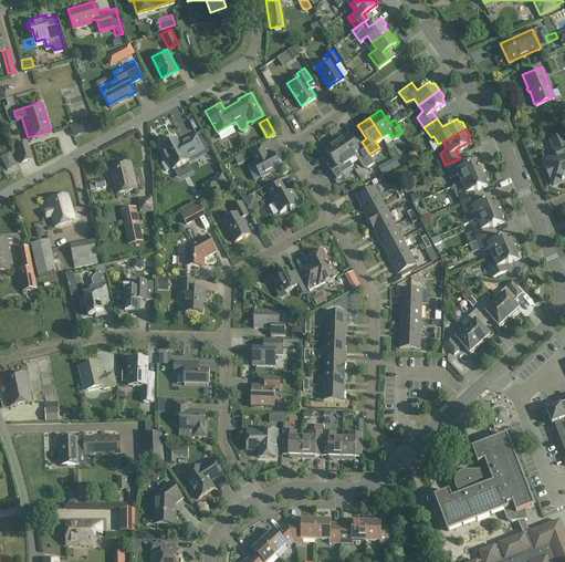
[(347,132),(336,139),(348,158),(355,154),(362,164),(365,165),(373,159),(369,154),(362,142),(356,145),(347,132)]
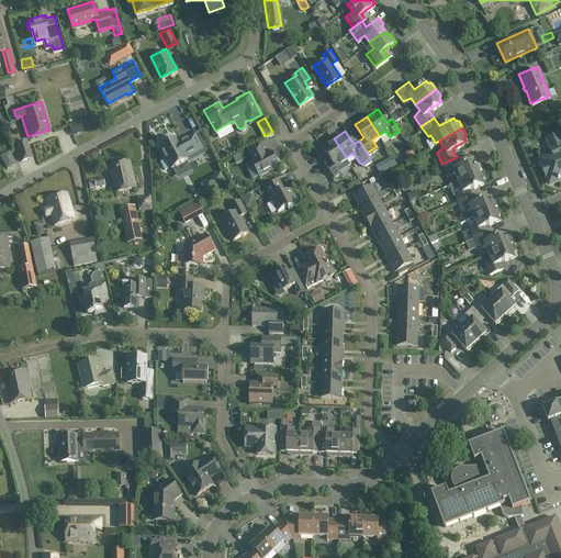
[(560,155),(560,142),(560,140),(556,131),(542,136),(549,153),(536,158),(539,164),(538,164),(543,176),(547,182),(558,177),(557,176),(560,174),(560,164),(558,157),(560,155)]
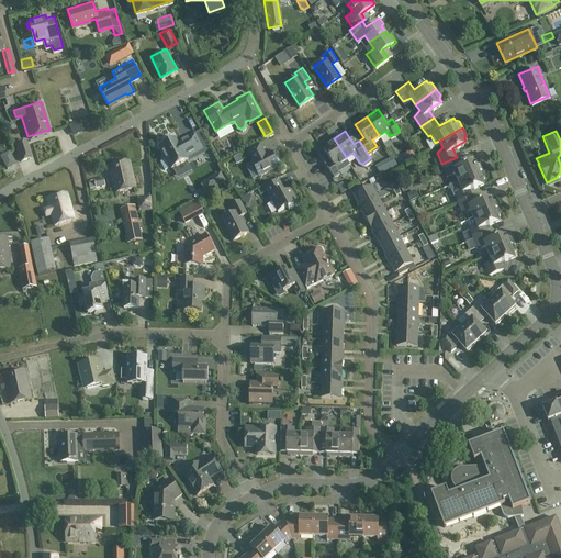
[(175,134),(159,143),(166,156),(160,159),(164,167),(170,164),(171,166),(188,157),(186,155),(202,146),(194,132),(178,141),(175,134)]
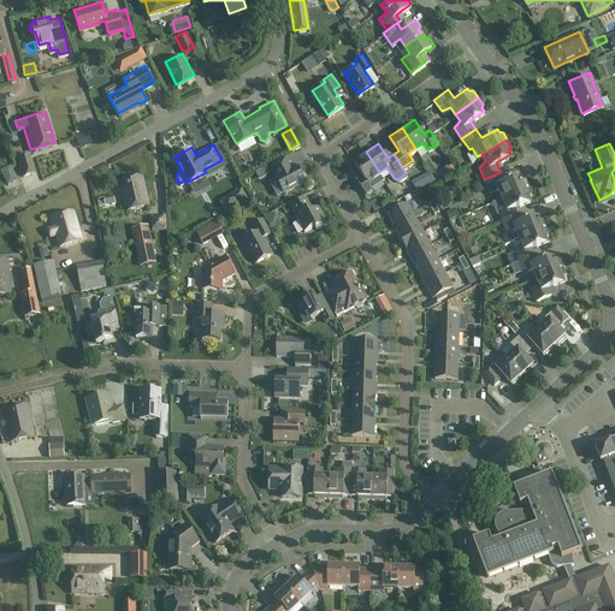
[(16,153),(22,173),(33,170),(27,150),(16,153)]
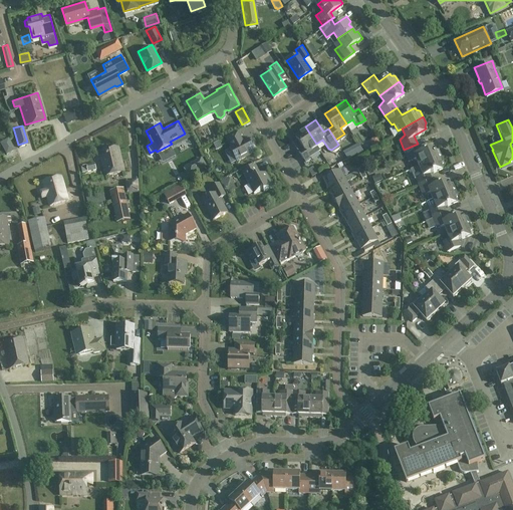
[(309,156),(308,155),(319,148),(316,144),(305,126),(294,134),(302,146),(297,149),(304,159),(309,156)]
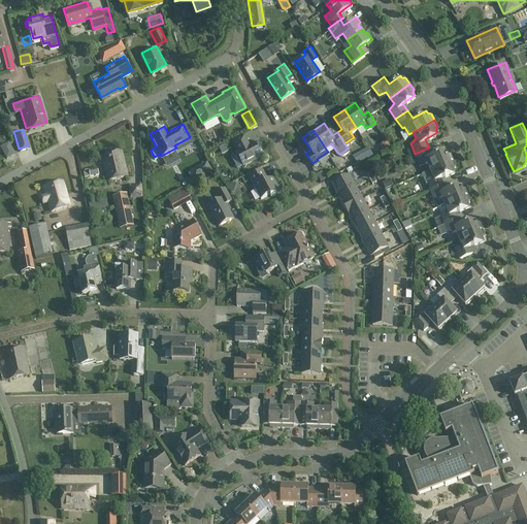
[(254,140),(249,143),(243,133),(232,139),(237,149),(235,150),(242,163),(260,153),(254,140)]
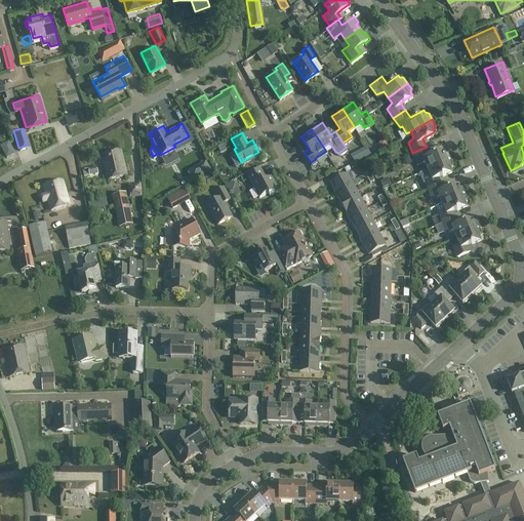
[(0,145),(5,155),(12,151),(7,142),(0,145)]
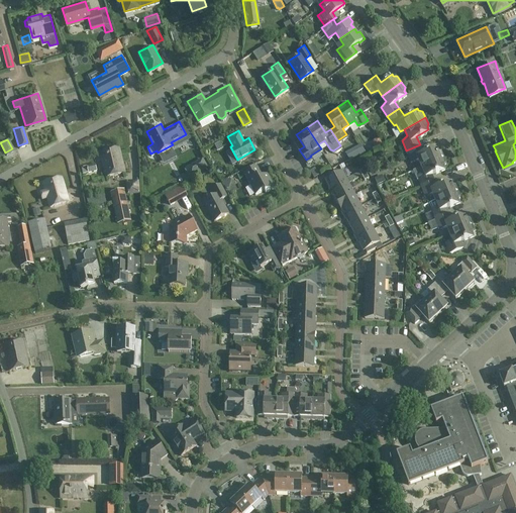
[(417,158),(420,164),(442,155),(440,148),(436,147),(435,144),(422,150),(420,144),(406,150),(410,159),(417,158)]
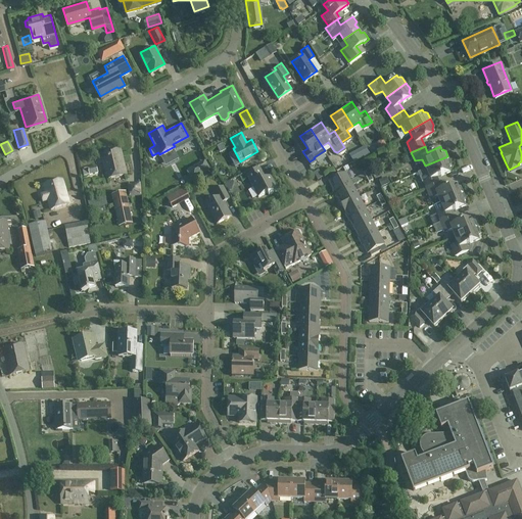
[(120,148),(101,152),(107,176),(125,171),(120,148)]
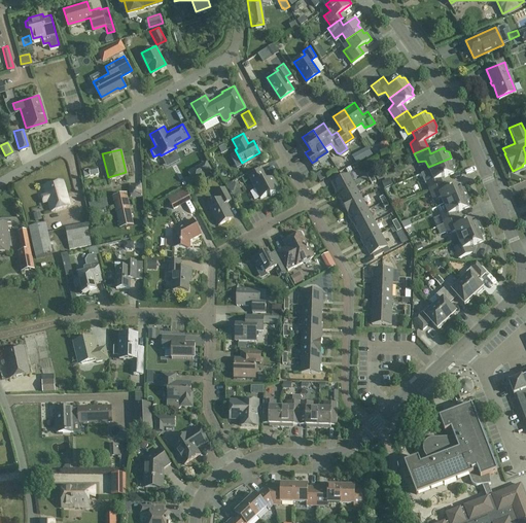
[(425,178),(428,187),(442,181),(440,175),(453,170),(452,168),(454,164),(451,158),(428,167),(430,173),(425,178)]
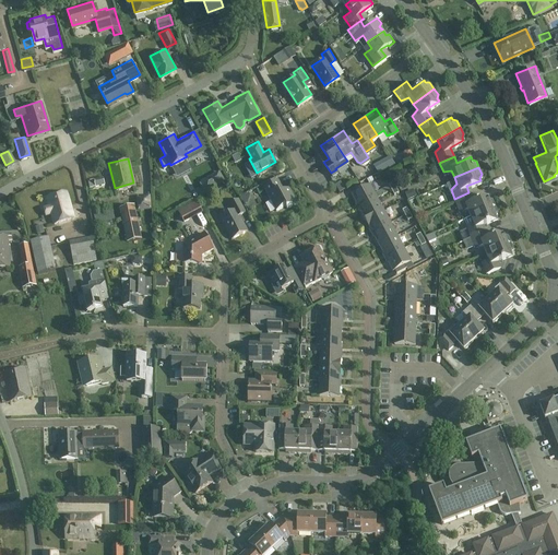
[(214,184),(224,178),(218,168),(209,174),(214,184)]
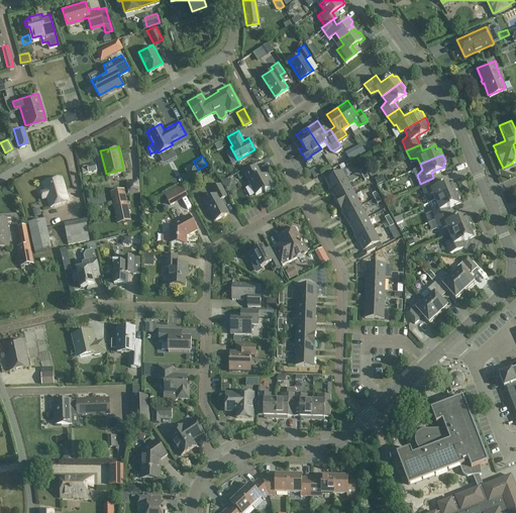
[(86,163),(87,170),(96,168),(94,161),(86,163)]
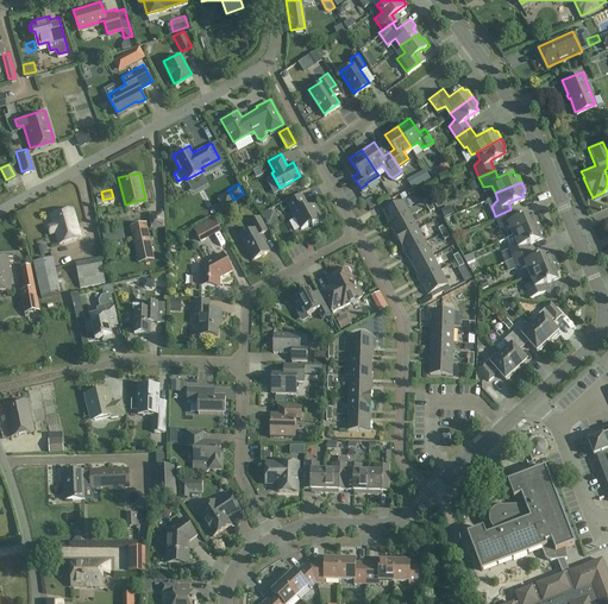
[(313,201),(304,207),(301,201),(305,199),(301,193),(287,201),(300,226),(309,220),(312,224),(323,218),(313,201)]
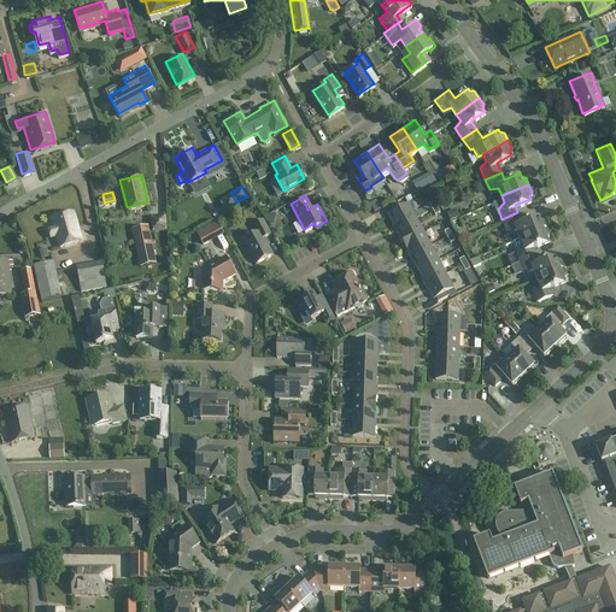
[(394,225),(415,215),(408,200),(387,211),(394,225)]
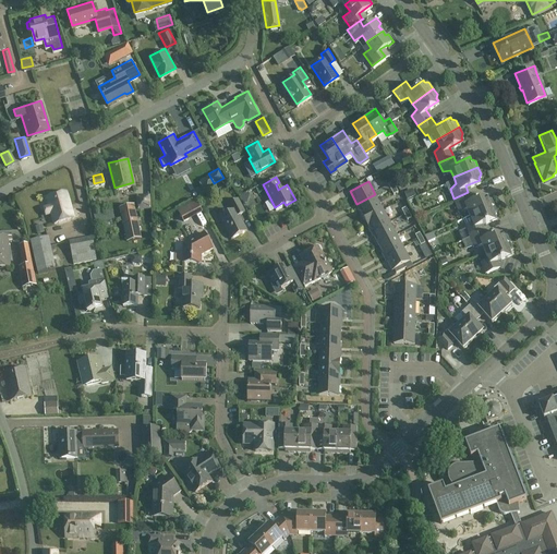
[(412,185),(403,189),(406,196),(414,193),(412,185)]
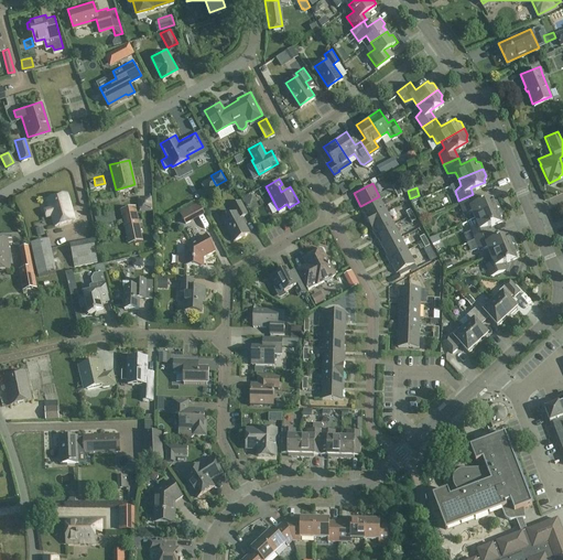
[(52,213),(54,222),(73,216),(66,192),(46,197),(50,206),(44,207),(46,214),(52,213)]
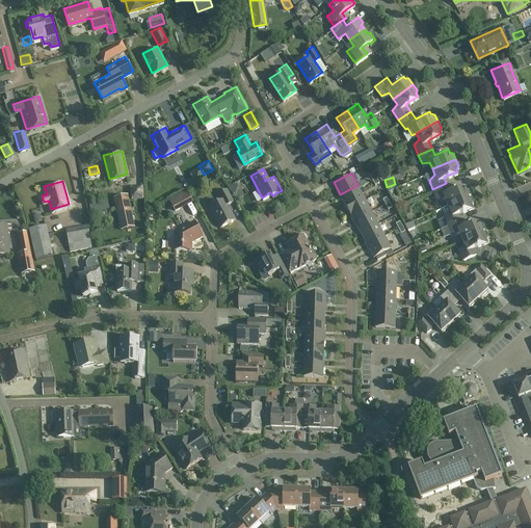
[(444,196),(447,204),(470,193),(468,187),(463,186),(462,184),(449,189),(446,183),(432,189),(436,198),(444,196)]
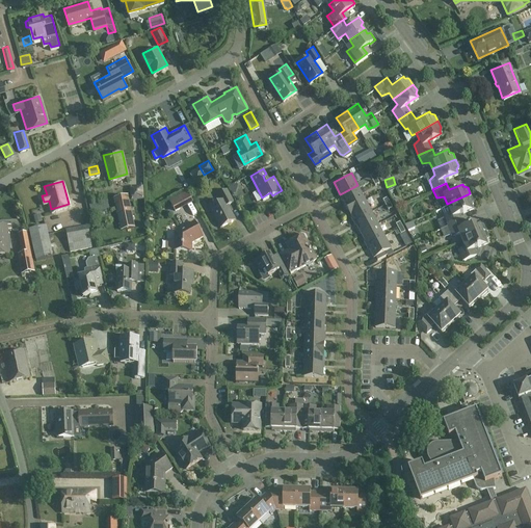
[(347,206),(364,196),(357,185),(340,194),(347,206)]
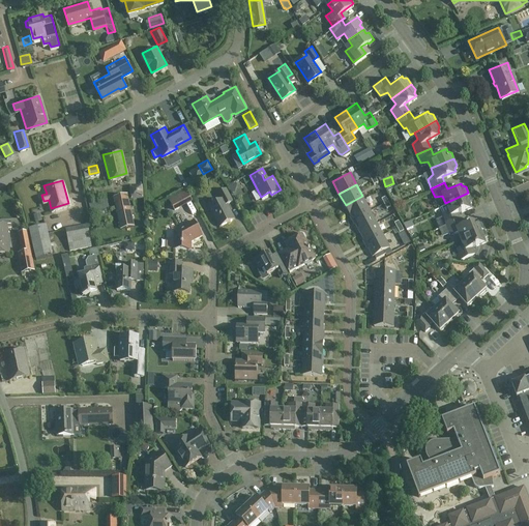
[(215,191),(219,198),(207,204),(218,225),(235,216),(230,207),(230,206),(228,202),(233,199),(226,185),(215,191)]
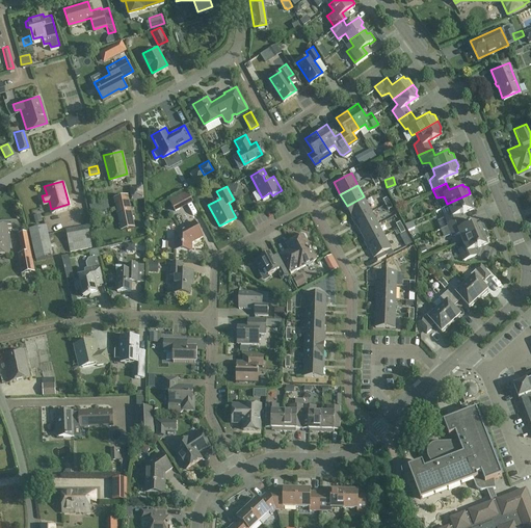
[(134,223),(127,192),(113,195),(121,227),(134,223)]
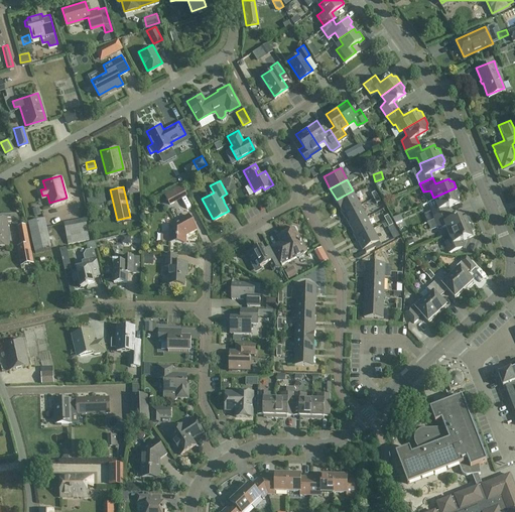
[(430,208),(433,217),(447,211),(444,206),(458,200),(457,198),(459,194),(456,187),(433,198),(427,200),(430,208)]
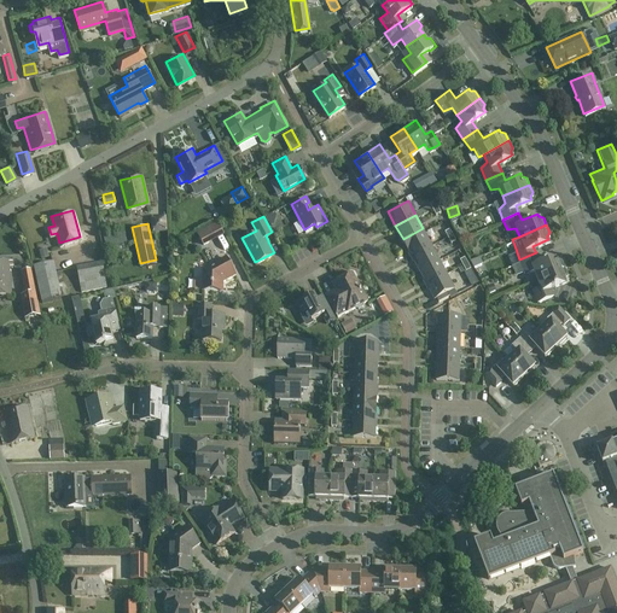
[(105,243),(126,239),(123,227),(102,231),(105,243)]
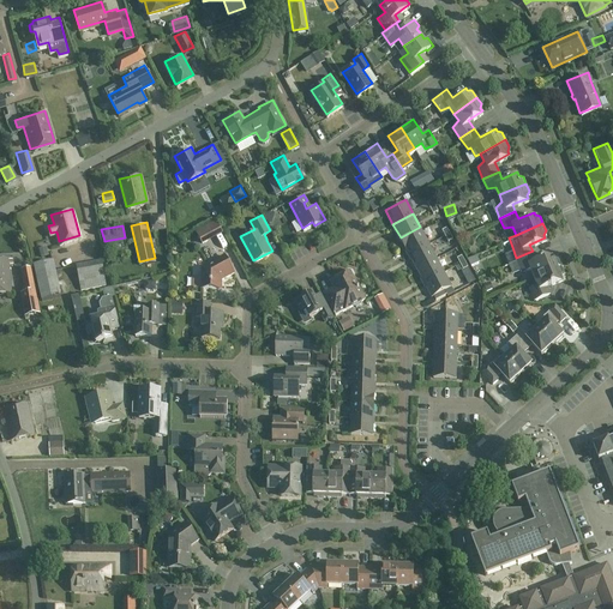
[(202,241),(208,237),(200,225),(194,228),(202,241)]
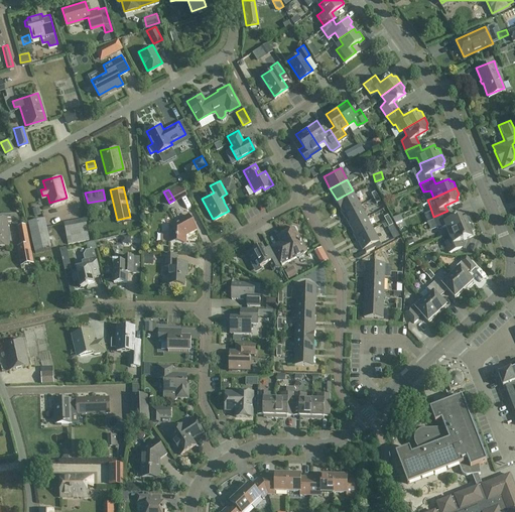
[(343,212),(360,203),(353,190),(337,200),(343,212)]
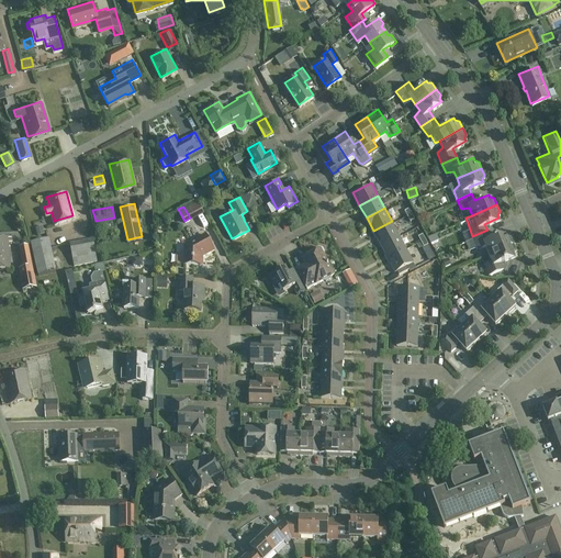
[(380,244),(399,234),(392,221),(373,231),(380,244)]
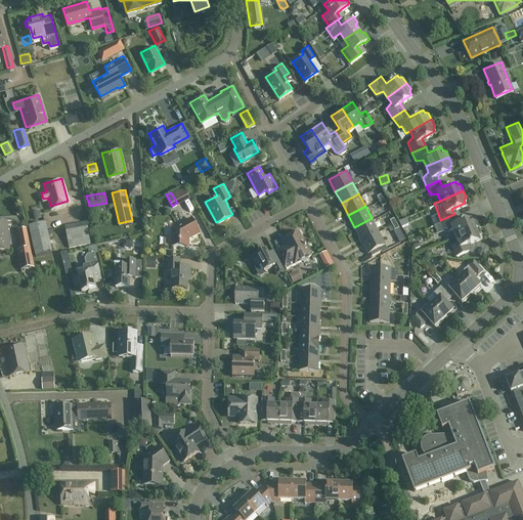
[(451,227),(454,234),(477,224),(475,218),(471,217),(470,215),(456,220),(454,214),(440,220),(444,228),(451,227)]
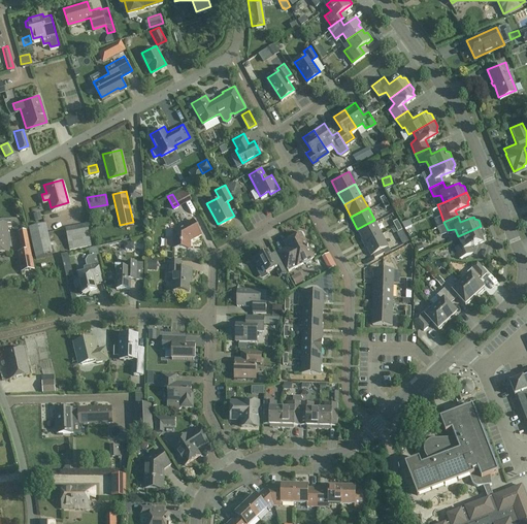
[(192,217),(172,227),(171,244),(189,246),(189,238),(200,232),(192,217)]
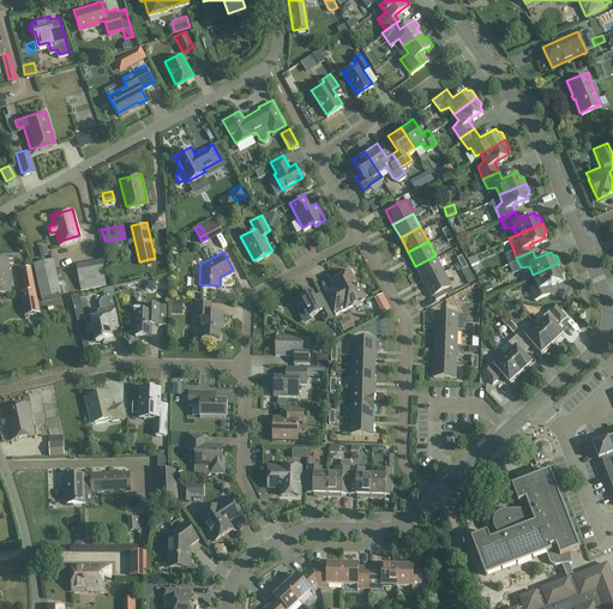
[(469,263),(478,259),(474,252),(467,255),(469,263)]
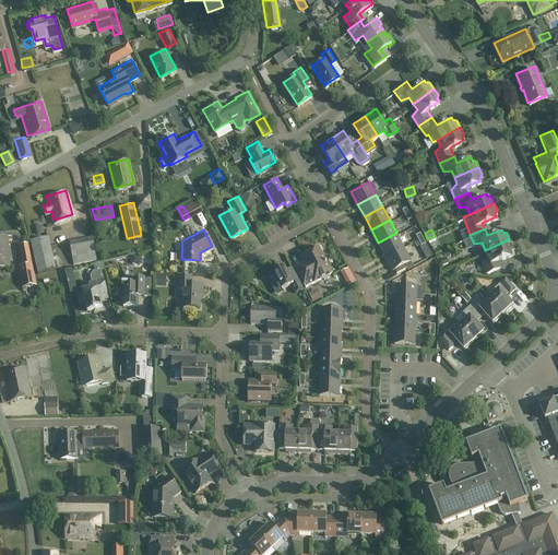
[(384,255),(403,245),(396,233),(378,243),(384,255)]
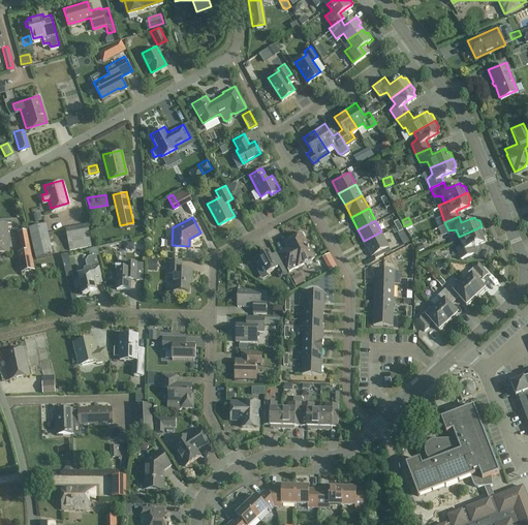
[(0,238),(1,237),(2,241),(8,241),(7,224),(10,224),(10,221),(0,221),(0,238)]
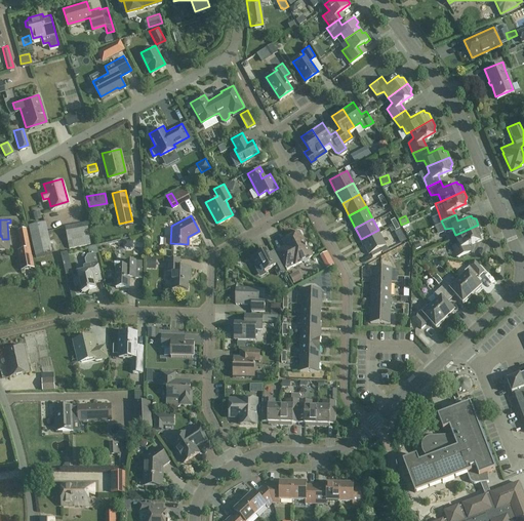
[(65,224),(68,246),(90,242),(86,219),(65,224)]
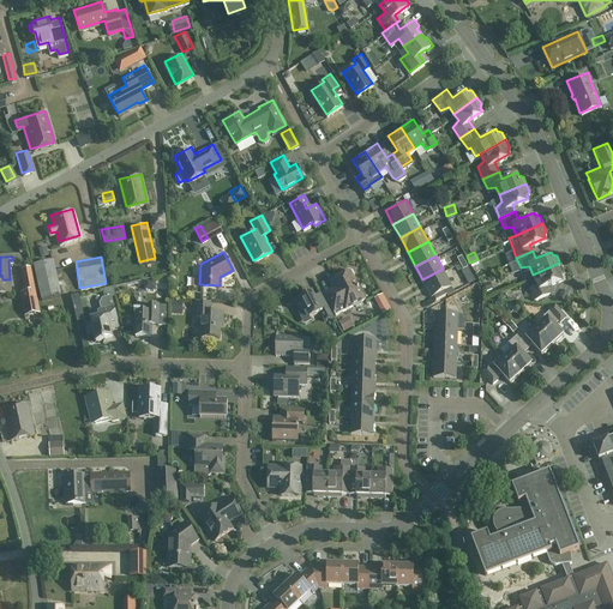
[(61,294),(53,258),(32,263),(41,297),(58,294),(58,295),(61,294)]
